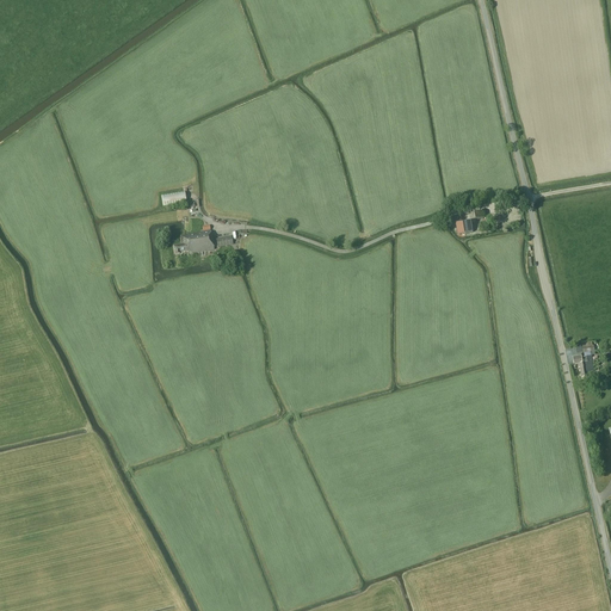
[(186,202),(185,192),(161,196),(162,207),(186,202)]
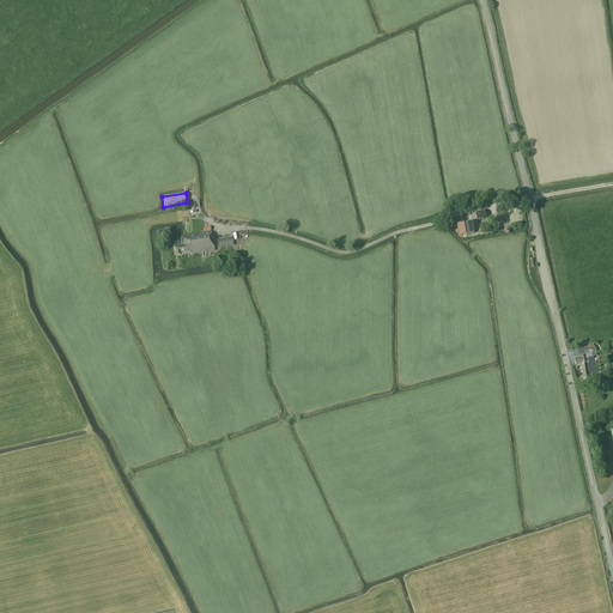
[(465,224),(457,224),(457,226),(459,230),(460,230),(461,235),(466,235),(467,235),(474,234),(473,223),(465,224)]
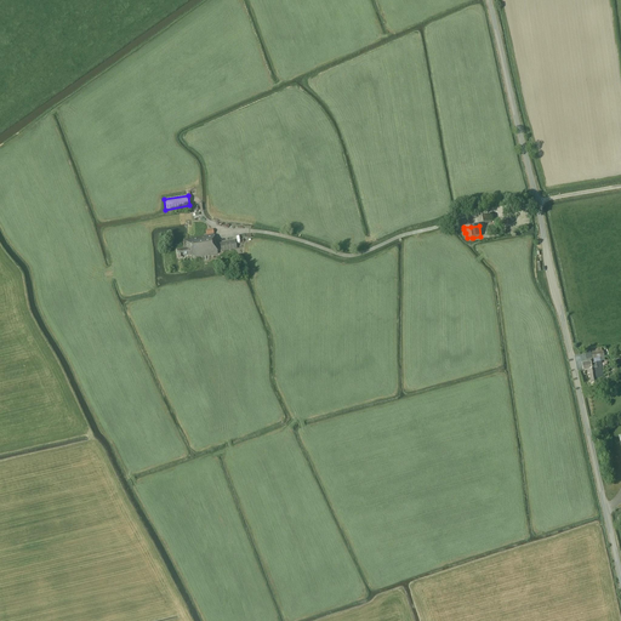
[(217,255),(214,229),(206,231),(208,235),(183,240),(184,249),(176,250),(177,260),(183,258),(183,257),(189,256),(191,257),(194,257),(194,258),(217,255)]
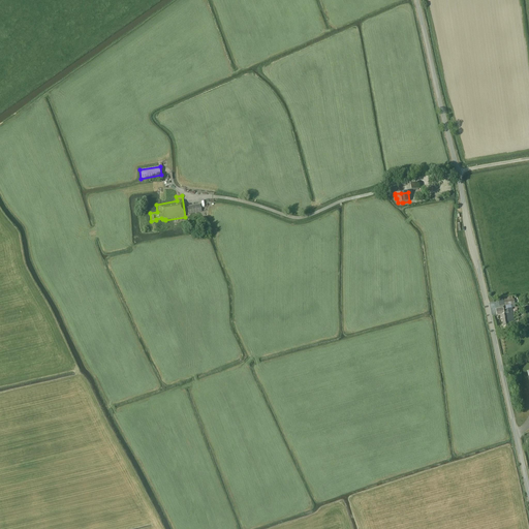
[(201,212),(200,205),(187,208),(188,215),(201,212)]
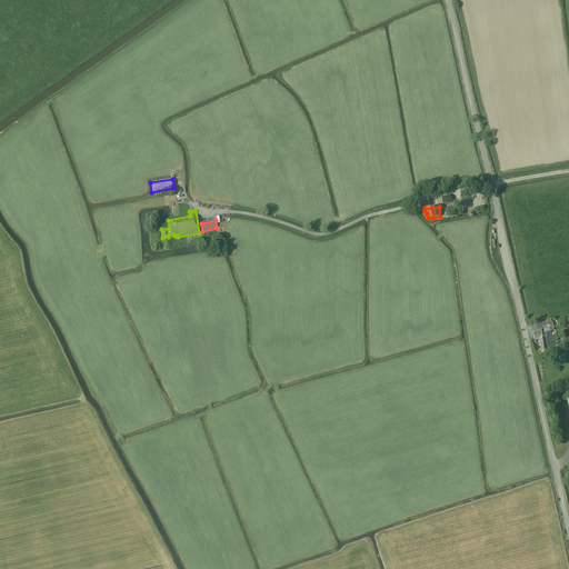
[(553,346),(551,331),(541,333),(541,331),(533,333),(536,340),(538,339),(539,346),(540,346),(541,352),(549,350),(549,347),(553,346)]
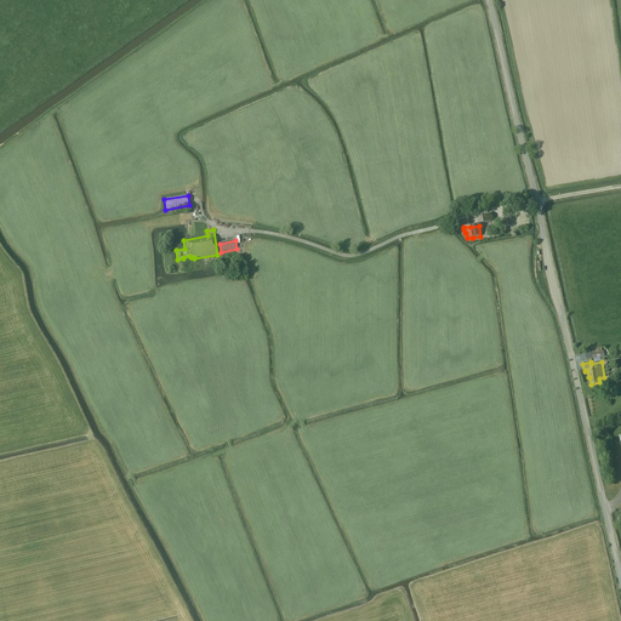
All buildings are outlined.
